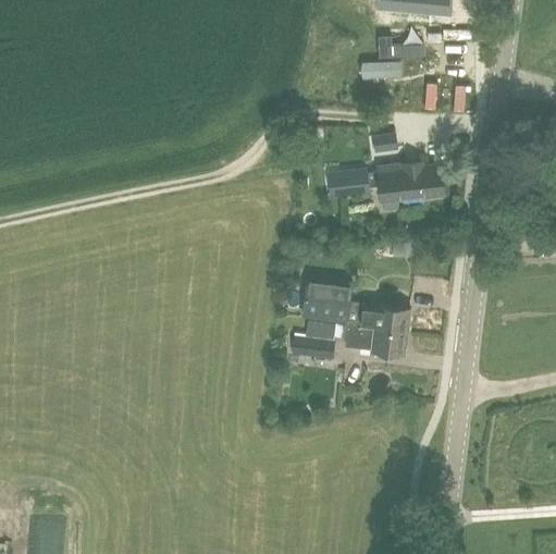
[(372,136),(374,152),(397,149),(395,133),(372,136)]
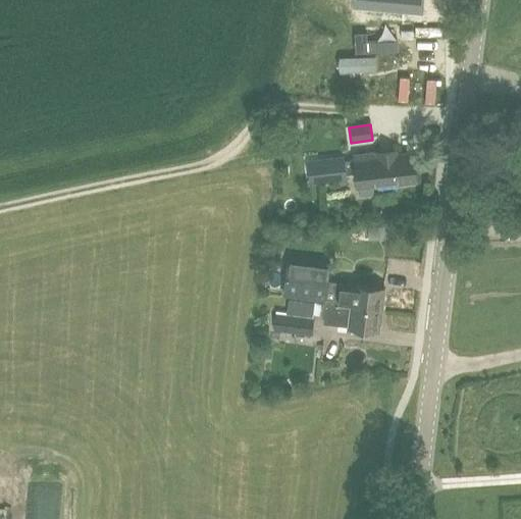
[(414,155),(395,157),(395,151),(373,154),(373,155),(354,157),(354,161),(344,162),(343,158),(318,161),(320,183),(346,180),(345,175),(356,174),(357,189),(417,183),(414,155)]
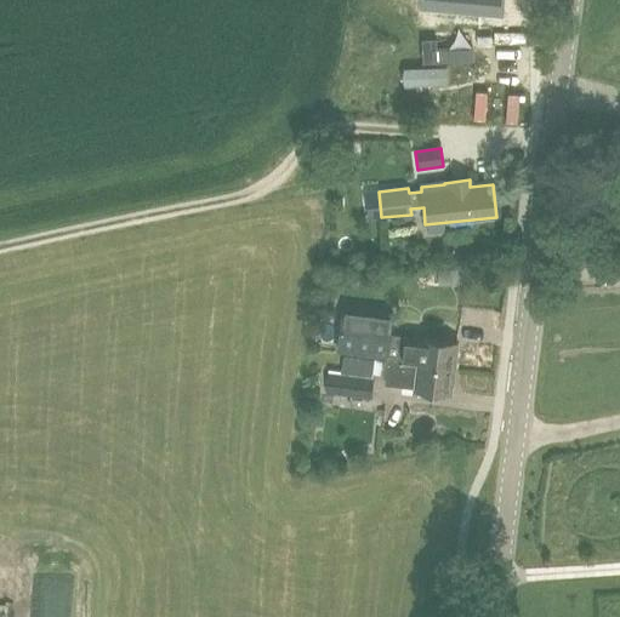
[(437,273),(437,286),(456,285),(456,272),(437,273)]
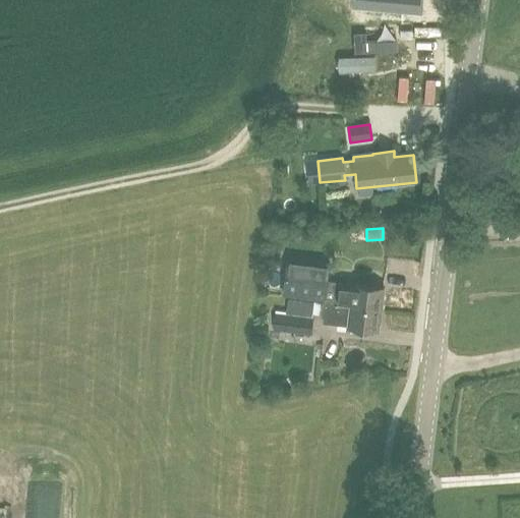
[(290,260),(285,298),(321,303),(383,311),(386,290),(329,282),(332,265),(290,260)]
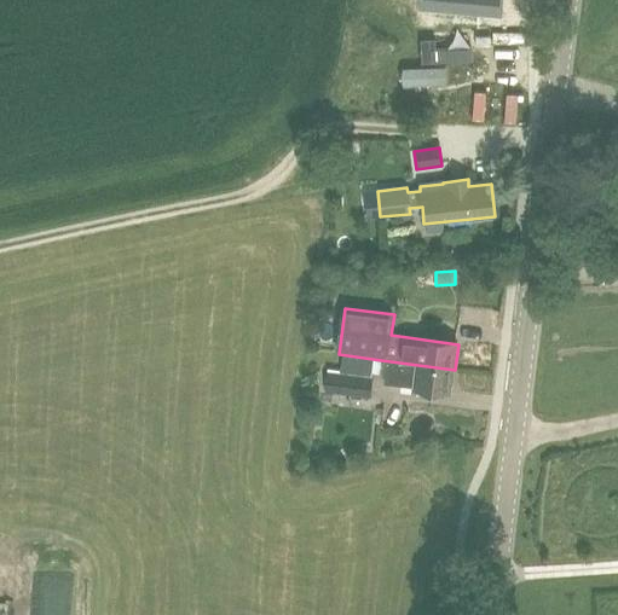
[(374,365),(342,360),(340,377),(329,376),(327,392),(369,398),(374,365)]
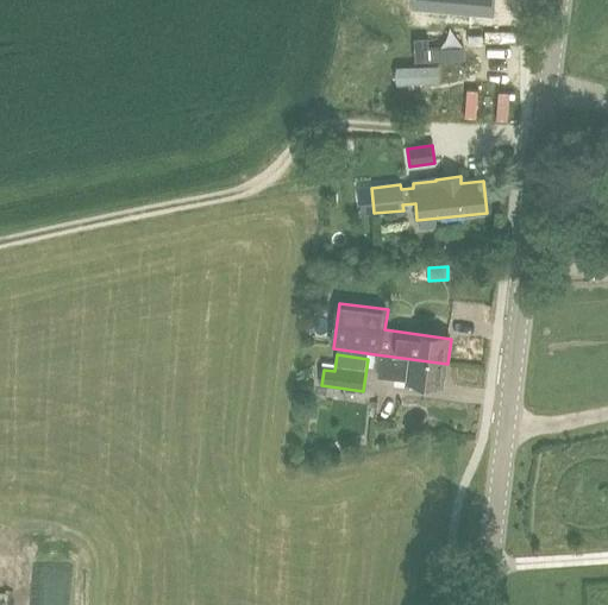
[(444,389),(447,364),(375,354),(373,372),(376,373),(375,379),(444,389)]
